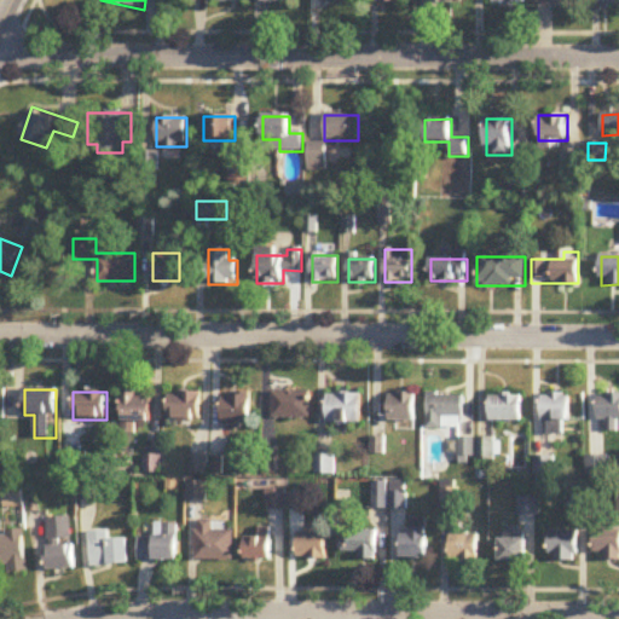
[(137,434),(137,422),(152,422),(152,392),(122,392),(122,434),(137,434)]
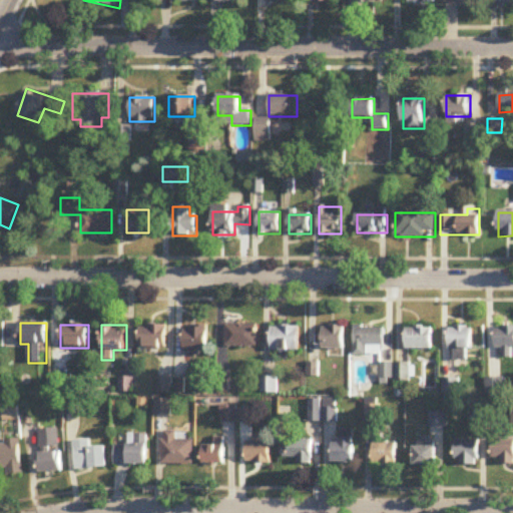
[(166,326),(140,326),(140,350),(166,350),(166,326)]
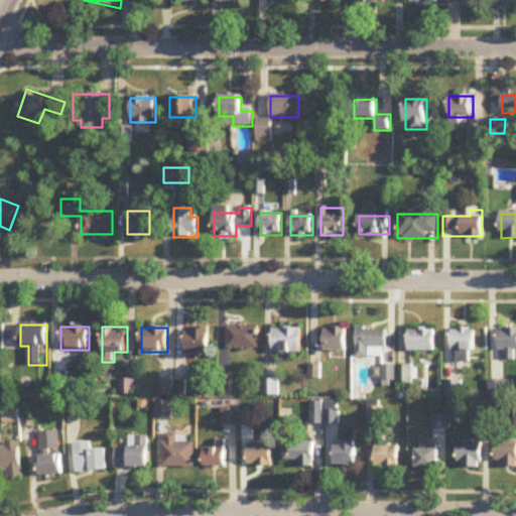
[(258,349),(258,328),(227,328),(227,349),(258,349)]
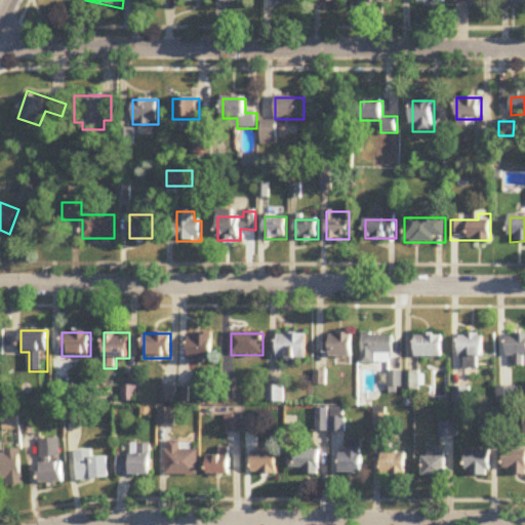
[(189,334),(189,361),(212,361),(212,334),(189,334)]
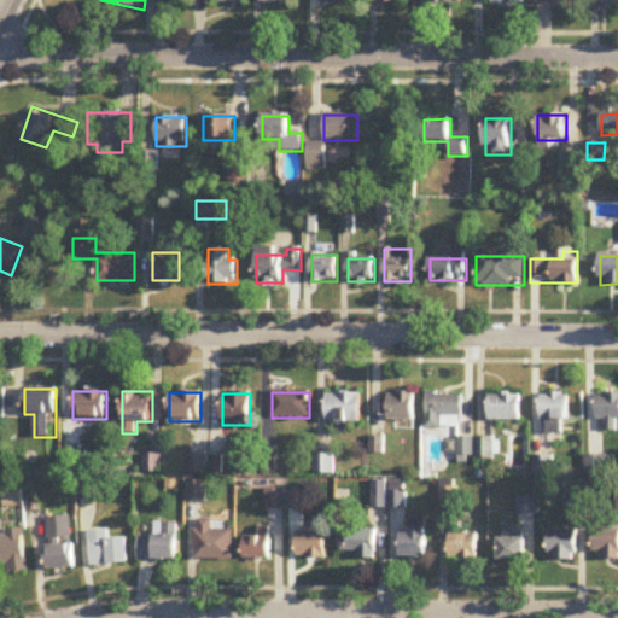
[(414,394),(389,394),(389,421),(414,421),(414,394)]
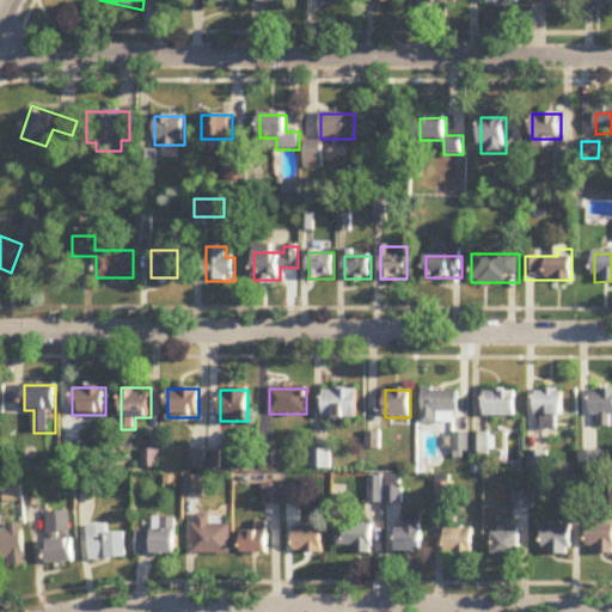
[(611,416),(611,390),(591,391),(591,416),(600,416),(600,426),(610,426),(610,417),(611,416)]
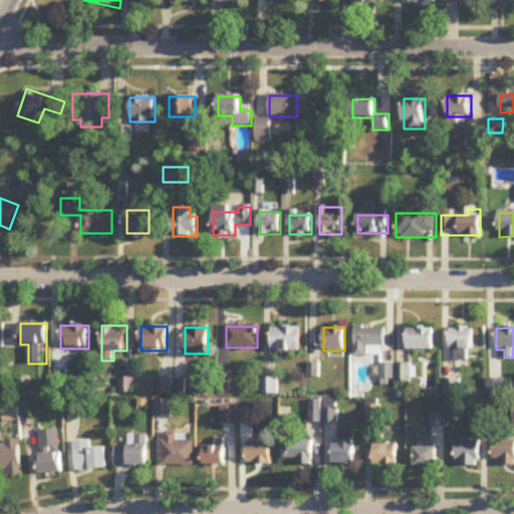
[(300,328),(272,328),(272,352),(300,352),(300,328)]
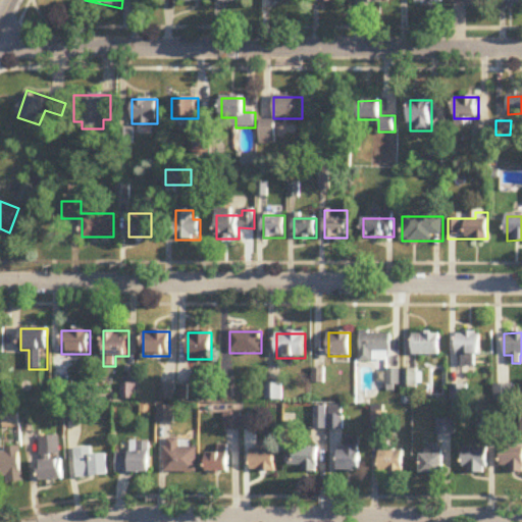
[(361,333),(361,362),(392,362),(392,333),(361,333)]
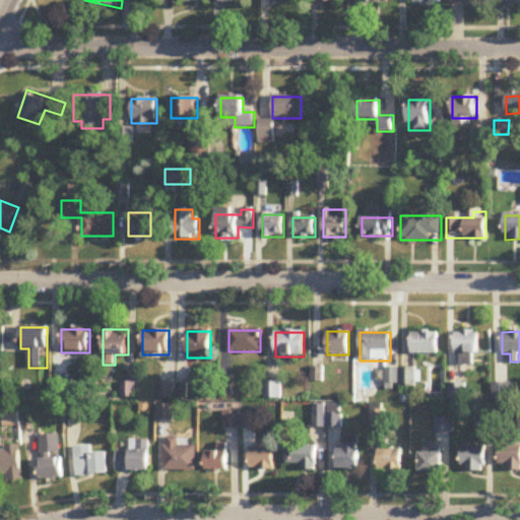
[(455,354),(479,354),(479,332),(455,332),(455,354)]
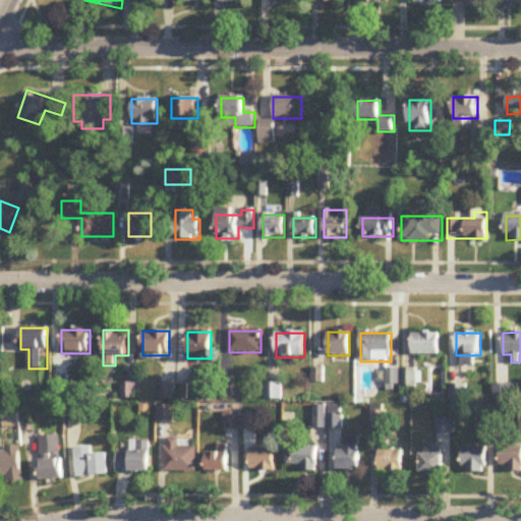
[(413,355),(439,355),(439,334),(413,334),(413,355)]
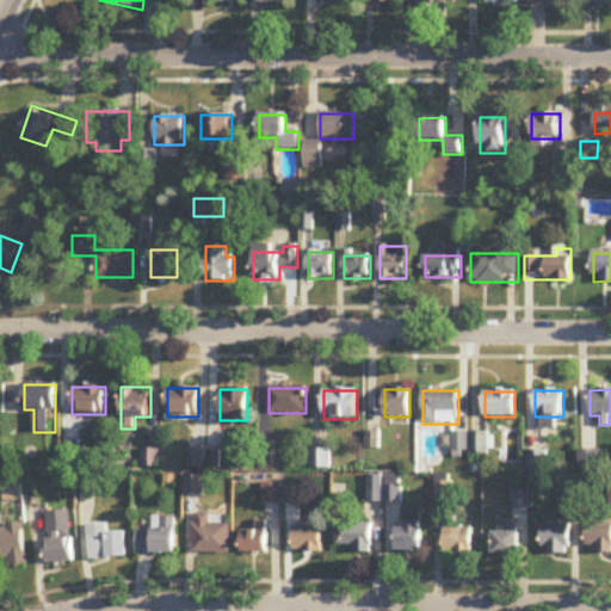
[(313,469),(331,469),(331,450),(313,450),(313,469)]
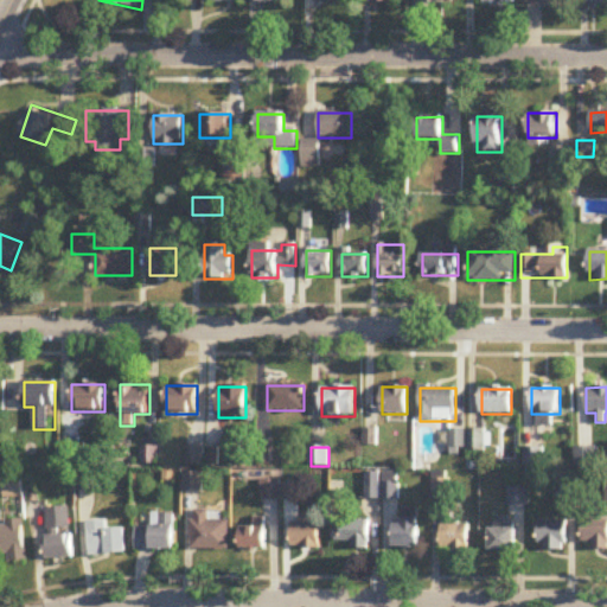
[(510,505),(525,505),(525,490),(510,490),(510,505)]
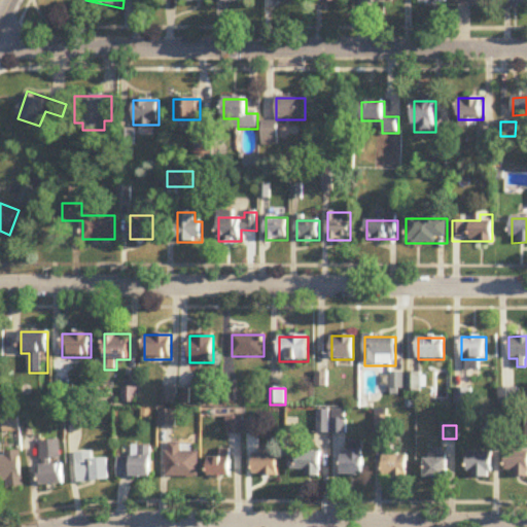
[(62,460),(61,441),(40,441),(40,460),(62,460)]
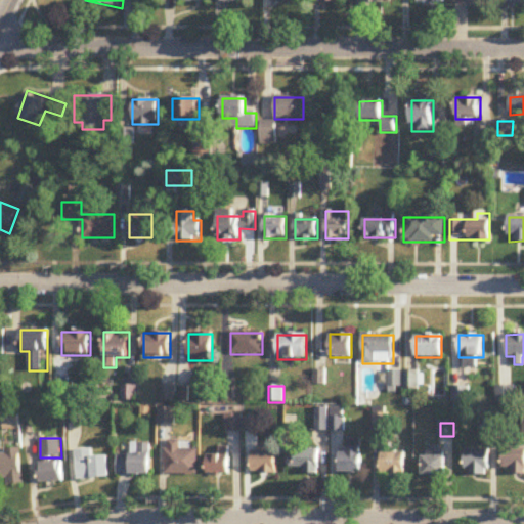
[(199,475),(199,449),(190,449),(190,442),(166,442),(166,475),(199,475)]
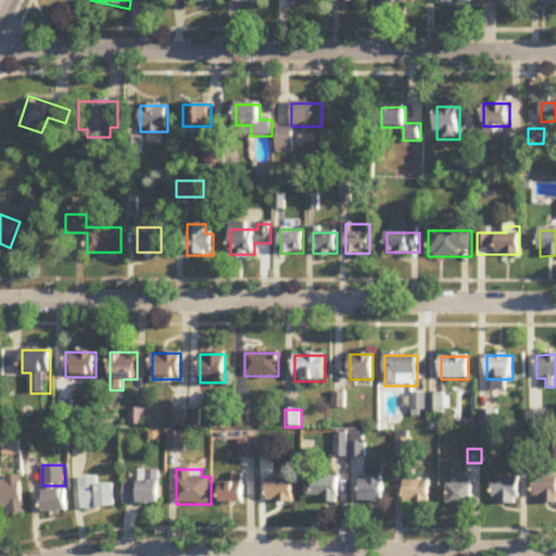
[(160,504),(160,471),(139,471),(139,483),(125,483),(125,504),(160,504)]
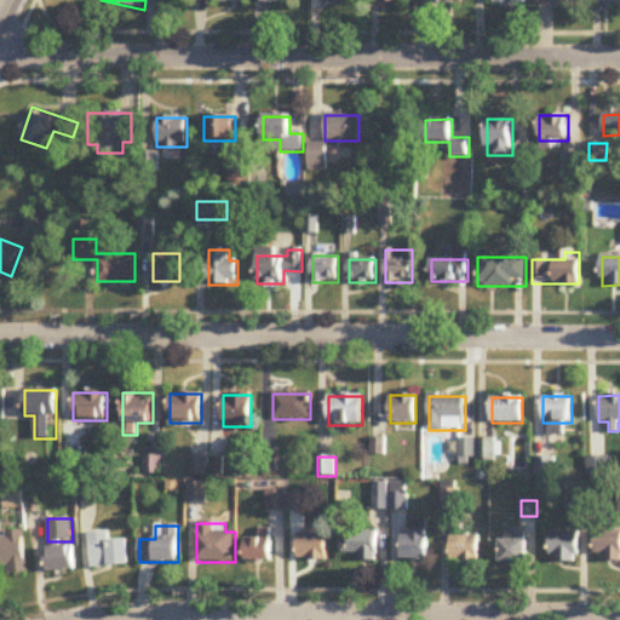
[(619,527),(596,528),(596,562),(619,561),(619,527)]
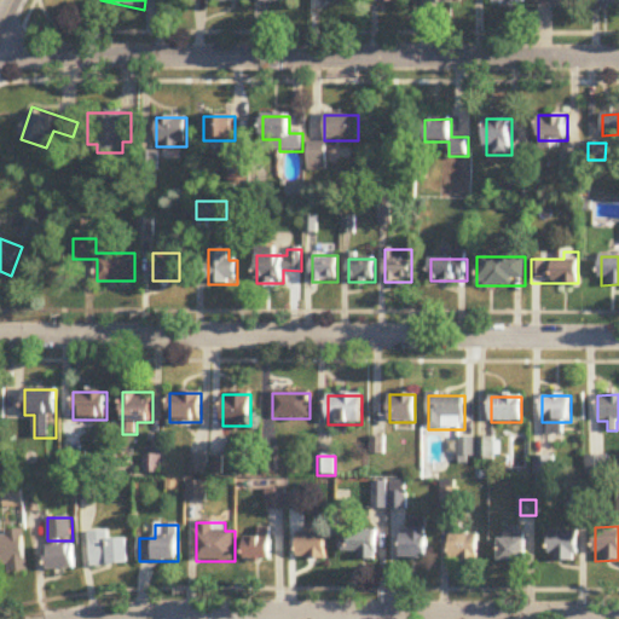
[(270,527),(259,527),(259,538),(244,538),(244,561),(270,561),(270,527)]
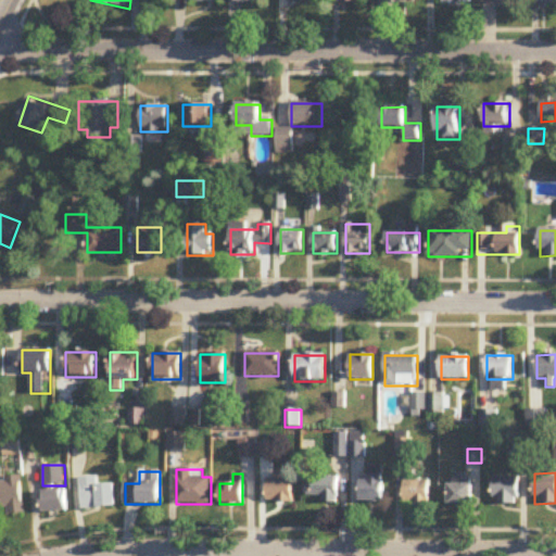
[(83,509),(116,507),(114,484),(99,485),(98,477),(80,478),(83,509)]
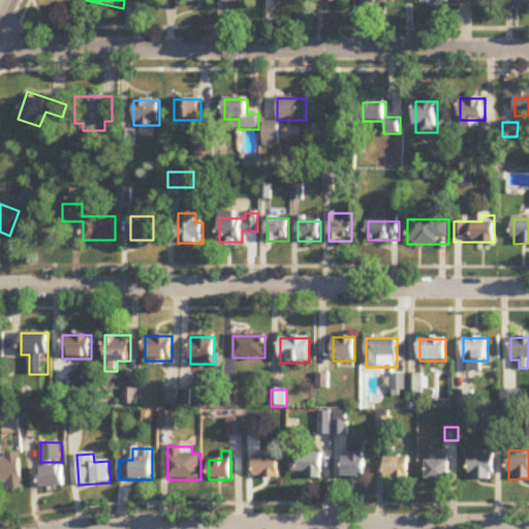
[(343,477),(366,477),(366,454),(343,454),(343,477)]
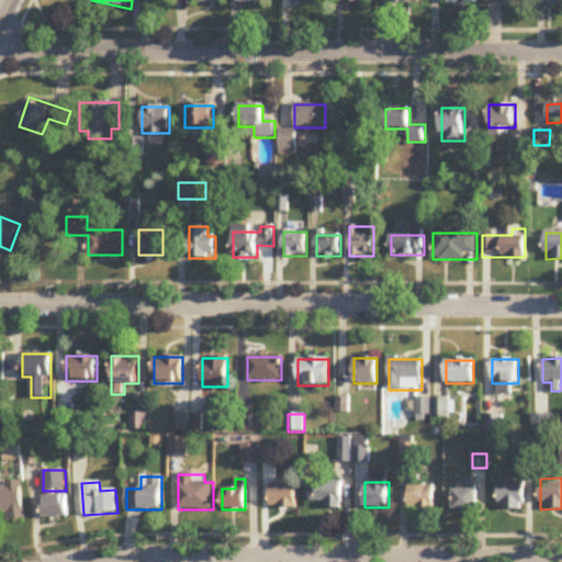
[(0,484),(0,517),(24,517),(23,483),(0,484)]
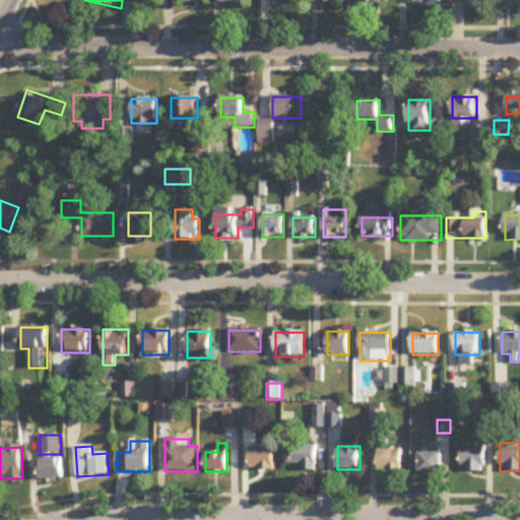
[(316,467),(316,447),(288,447),(288,467),(316,467)]
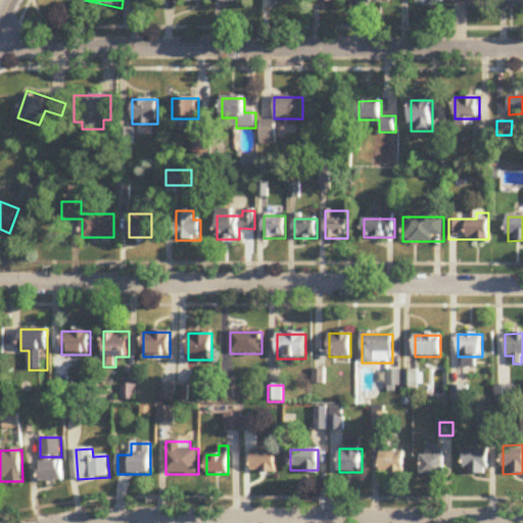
[(465,474),(487,474),(487,449),(465,449),(465,474)]
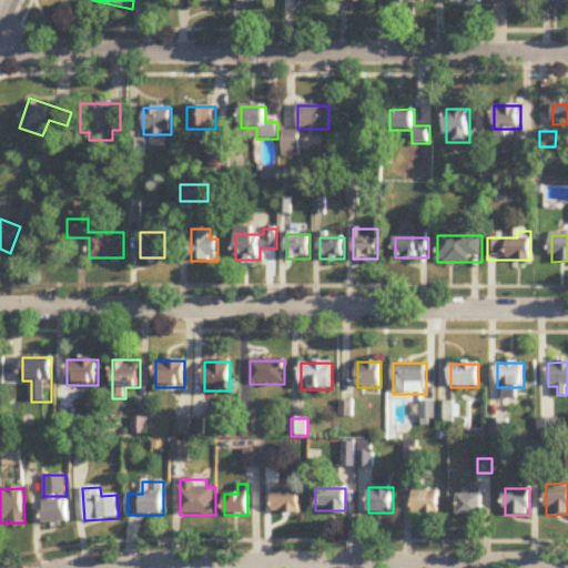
[(273,513),(300,513),(300,489),(273,489),(273,513)]
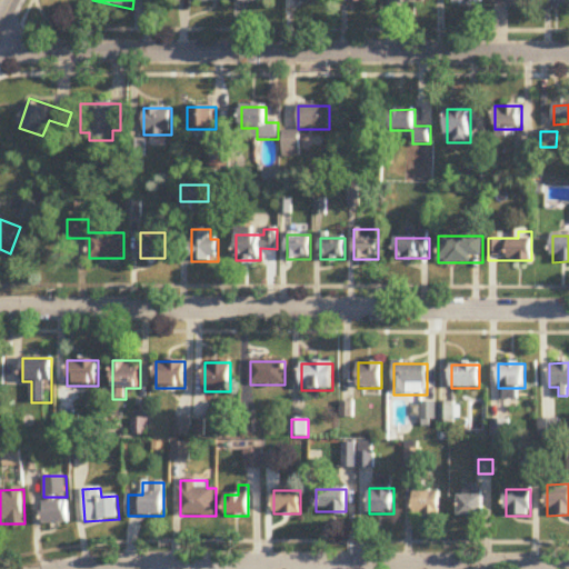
[(439,516),(439,492),(415,492),(415,516),(439,516)]
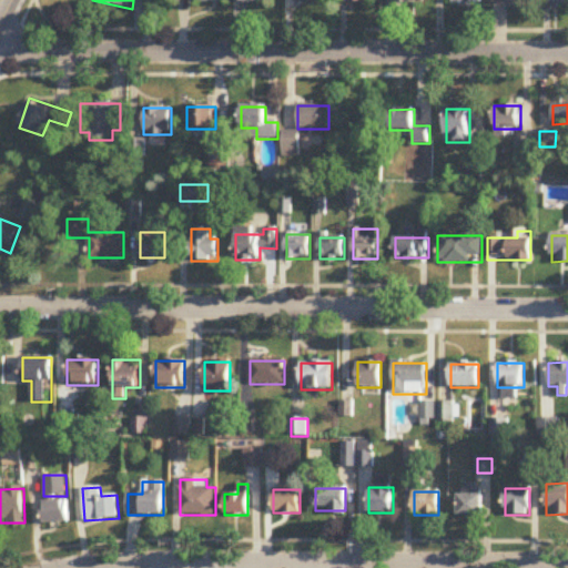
[(484,517),(484,496),(459,496),(459,517),(484,517)]
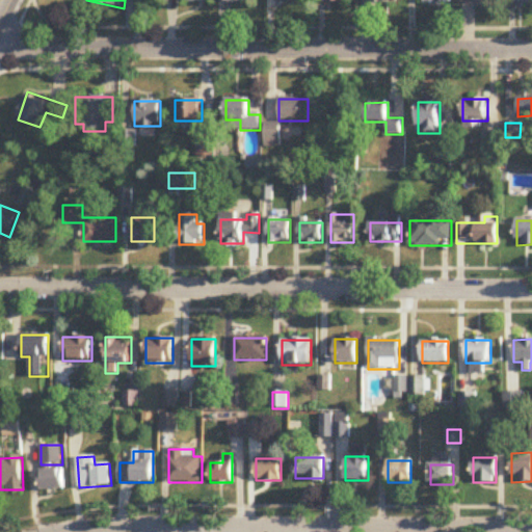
[(63,469),(41,469),(41,490),(63,490),(63,469)]
